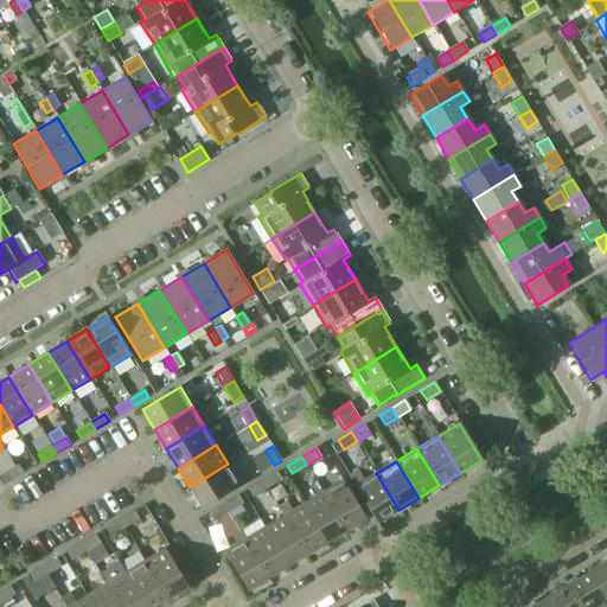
[(228,464),(190,487),(203,509),(241,485),(228,464)]
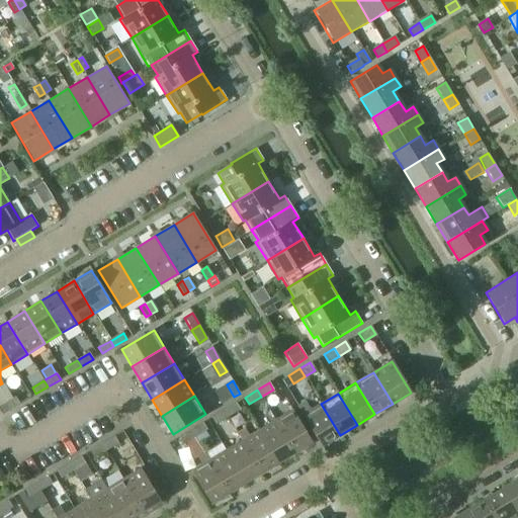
[(0,411),(2,415),(19,404),(15,397),(0,405),(0,411)]
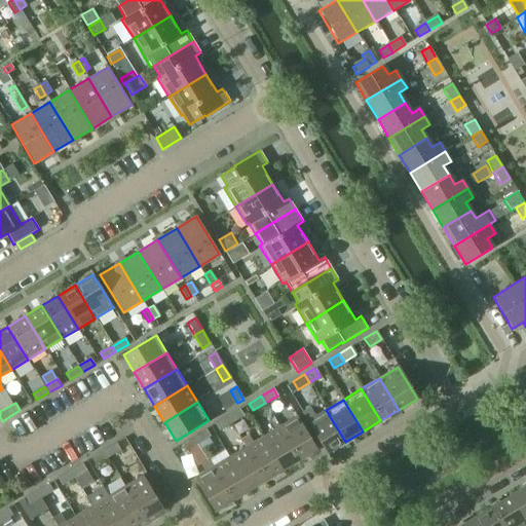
[(239,409),(227,416),(231,423),(243,416),(239,409)]
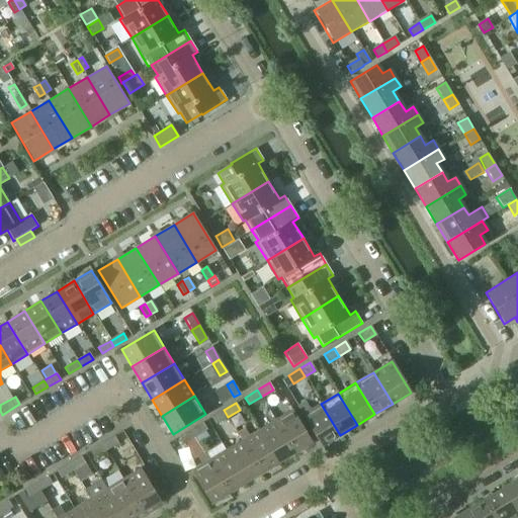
[(340,435),(321,404),(310,411),(304,403),(297,407),(301,415),(322,446),(340,435)]
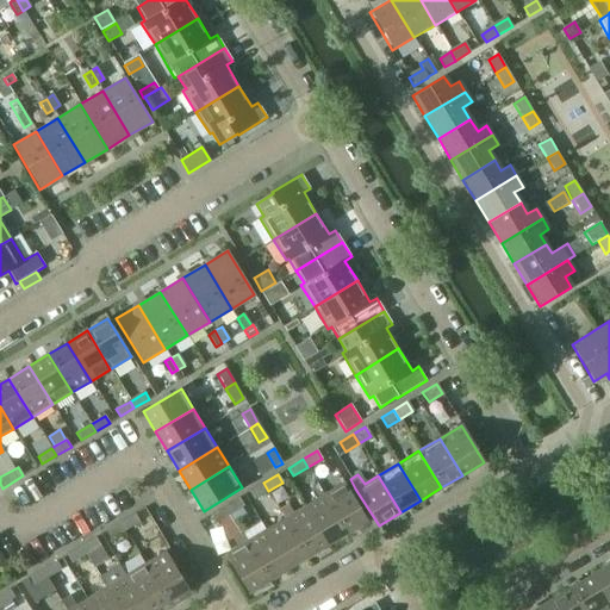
[(268,491),(263,483),(249,492),(254,499),(268,491)]
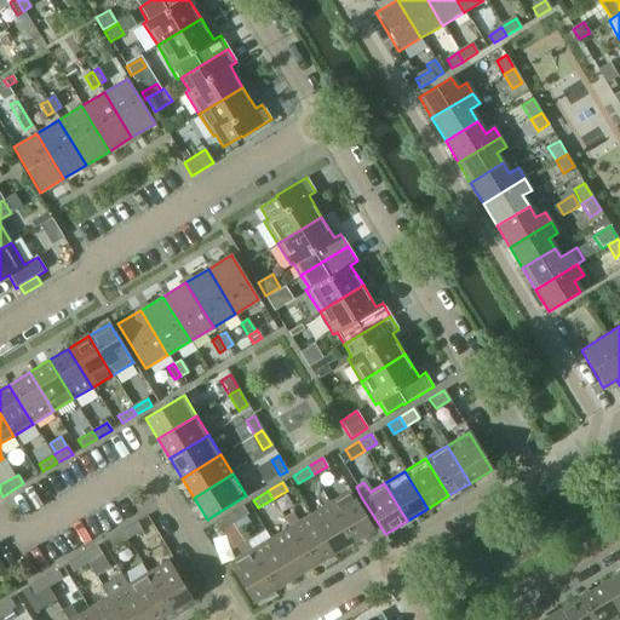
[(350,491),(329,503),(354,543),(373,530),(350,491)]
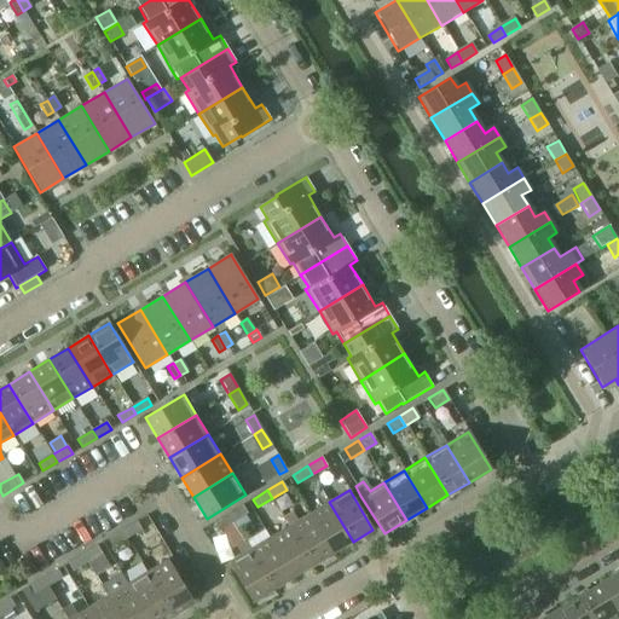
[(329,502),(308,514),(333,554),(353,542),(329,502)]
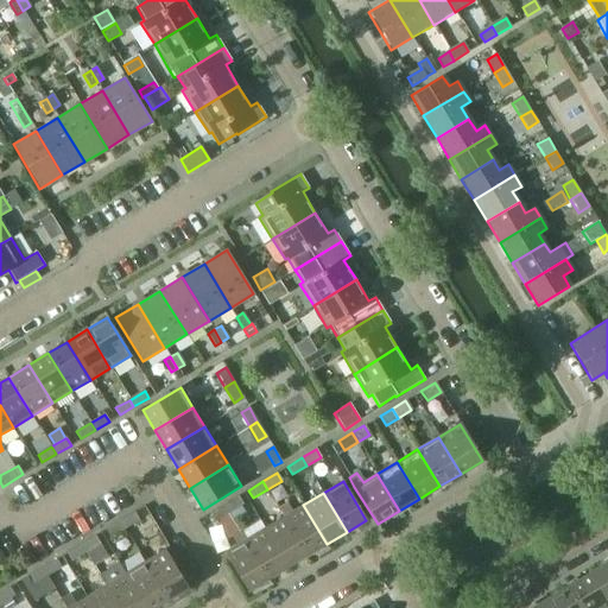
[(239,496),(223,506),(227,513),(228,512),(232,519),(245,512),(241,505),(242,504),(239,496)]
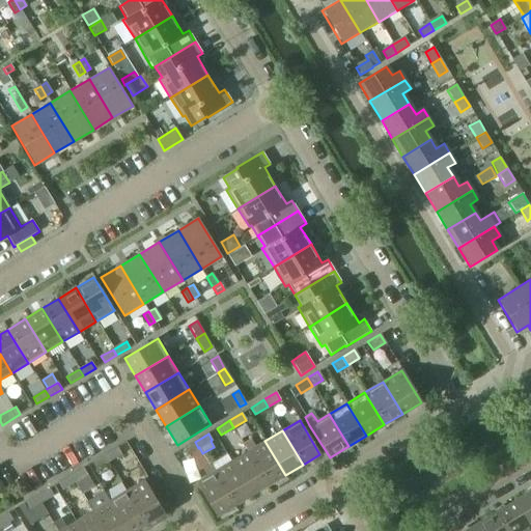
[(250,440),(243,444),(248,451),(268,485),(285,475),(264,441),(254,447),(250,440)]
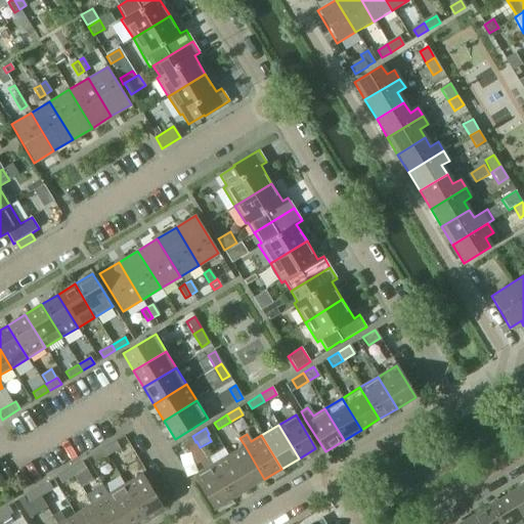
[(195,442),(192,436),(180,443),(184,449),(195,442)]
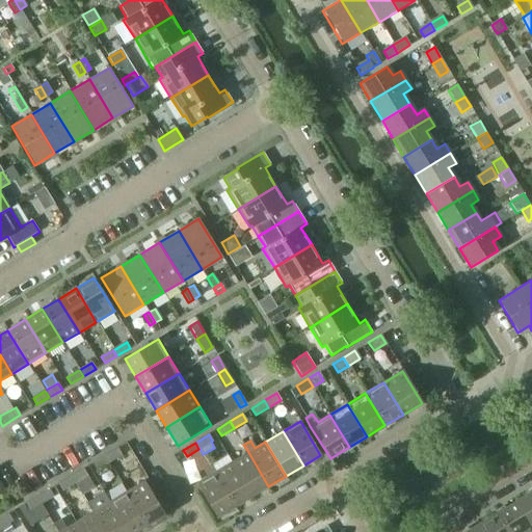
[(117,448),(105,456),(109,462),(122,454),(117,448)]
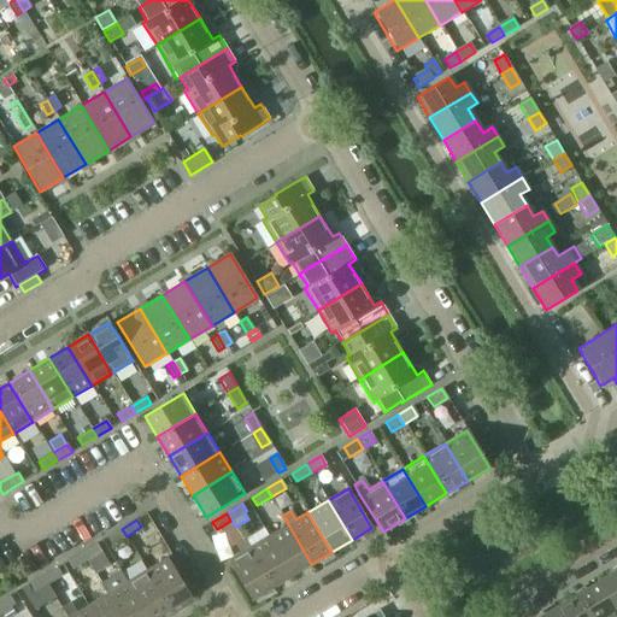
[(288,524),(268,536),(292,576),(311,564),(288,524)]
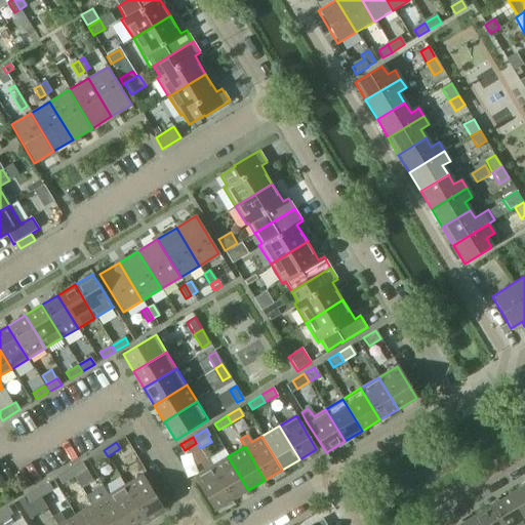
[(107,456),(108,456),(104,450),(91,457),(95,463),(107,456)]
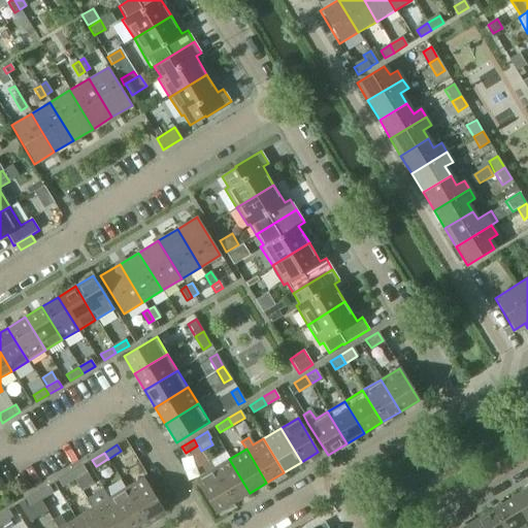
[(229,459),(212,469),(233,503),(250,493),(229,459)]
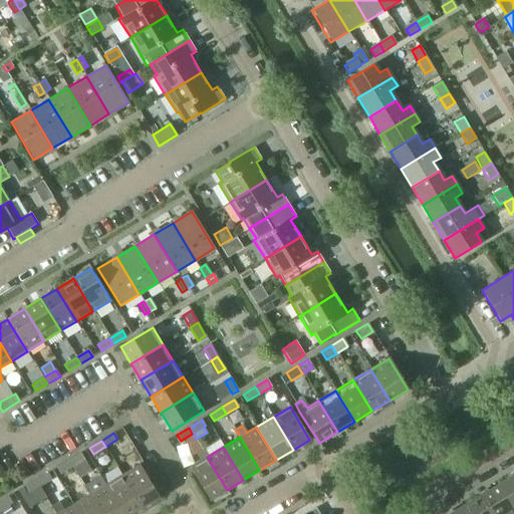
[(227,490),(207,457),(202,450),(195,454),(200,462),(189,468),(209,501),(227,490)]
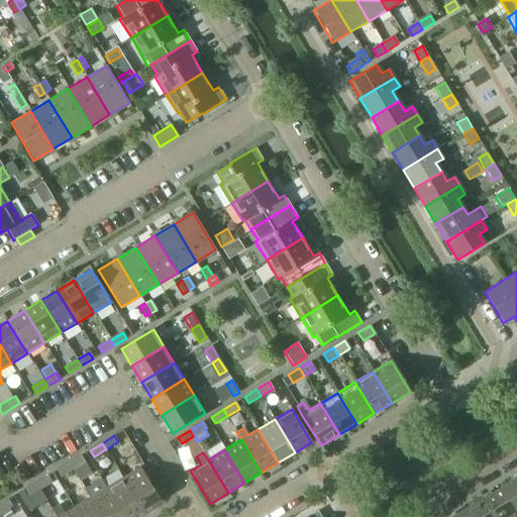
[(81,455),(69,463),(73,470),(85,461),(81,455)]
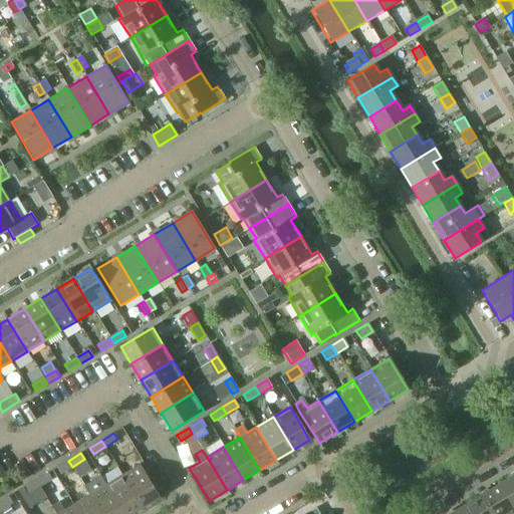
[(72,467),(68,461),(56,468),(60,474),(72,467)]
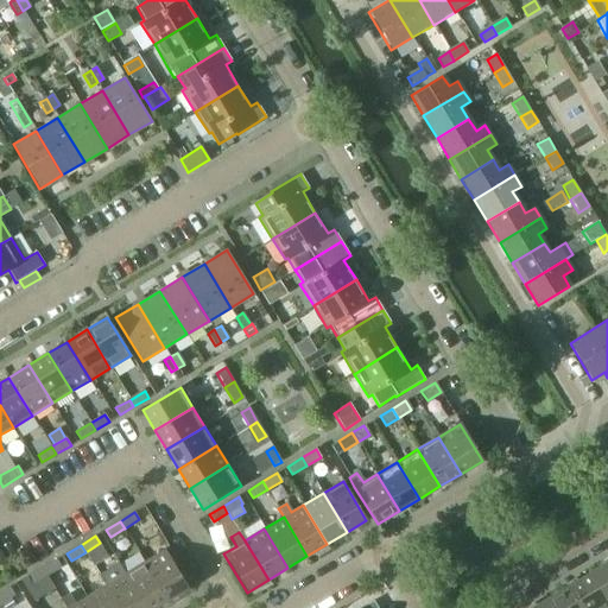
[(164,550),(145,562),(168,600),(188,587),(164,550)]
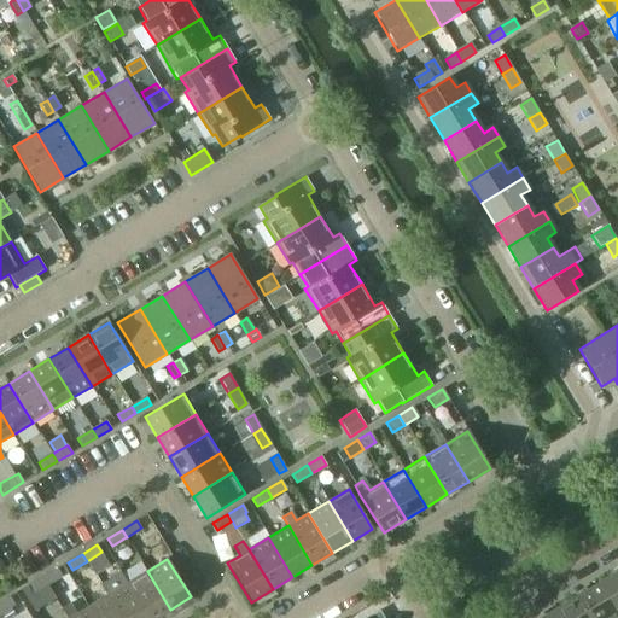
[(58,569),(44,578),(47,586),(62,576),(58,569)]
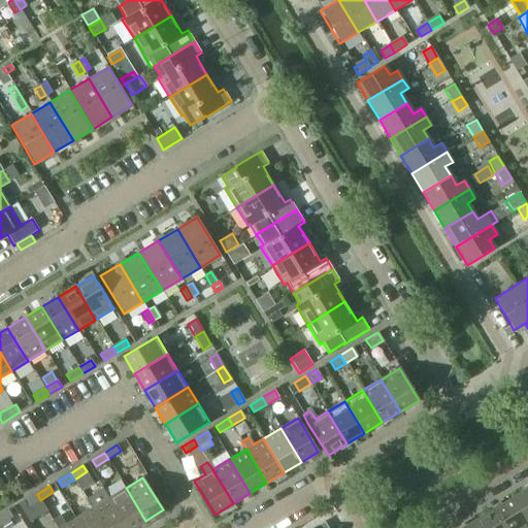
[(126,488),(108,498),(127,527),(132,527),(145,521),(126,488)]
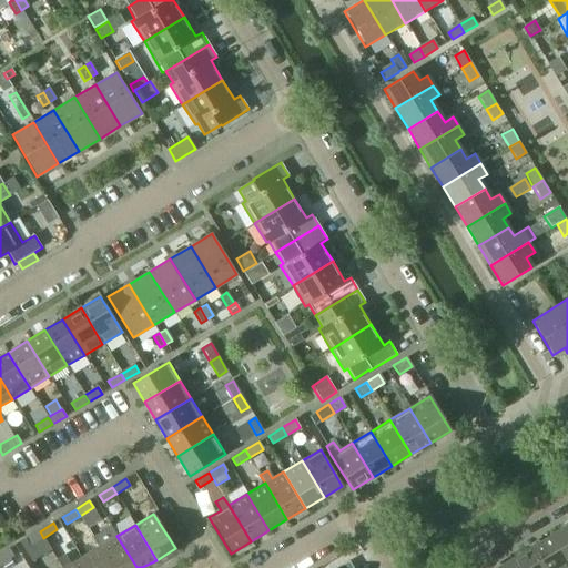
[(567,525),(549,537),(567,566),(567,525)]
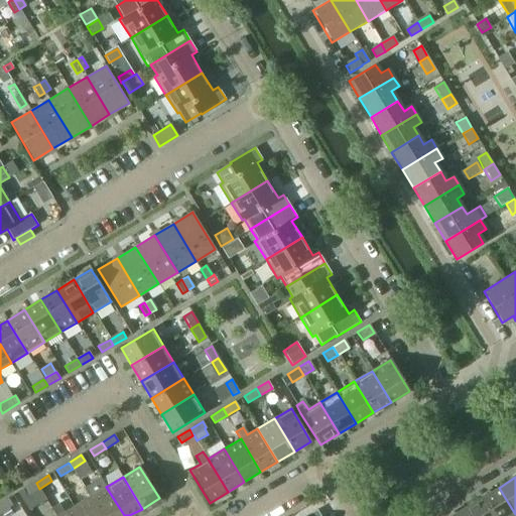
[(39,489),(36,483),(24,490),(27,496),(39,489)]
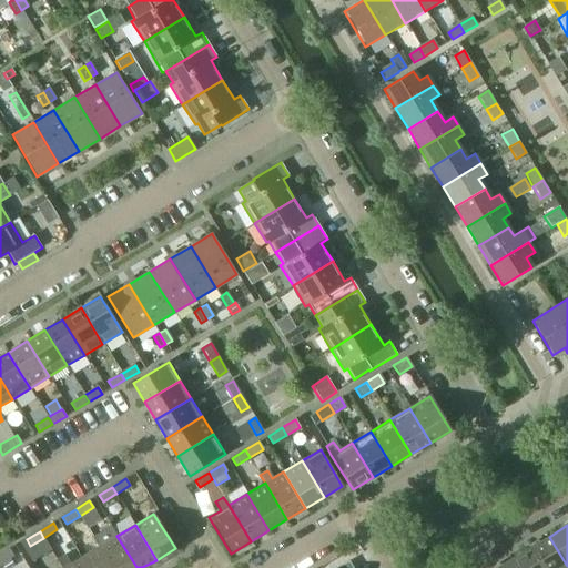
[(94,539),(99,547),(112,567),(137,567),(117,536),(107,543),(101,535),(94,539)]
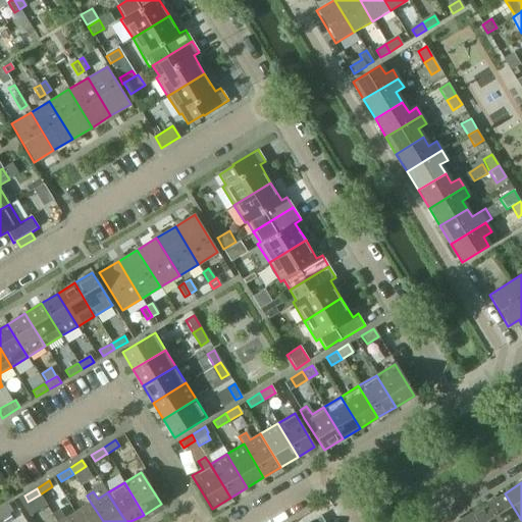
[(521,521),(521,520),(505,493),(487,504),(498,521),(521,521)]
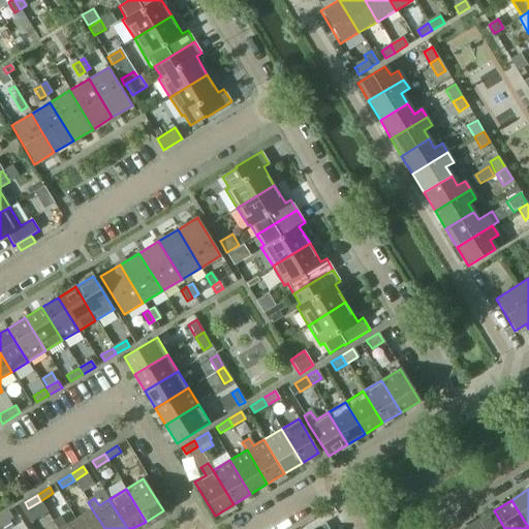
[(104,528),(92,509),(75,520),(81,528),(104,528)]
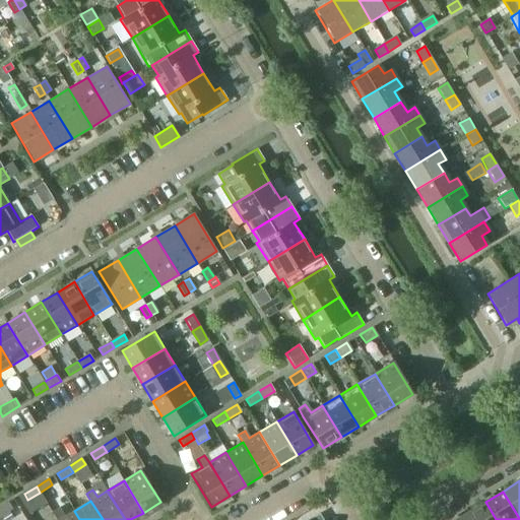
[(496,519),(485,502),(467,513),(471,519),(496,519)]
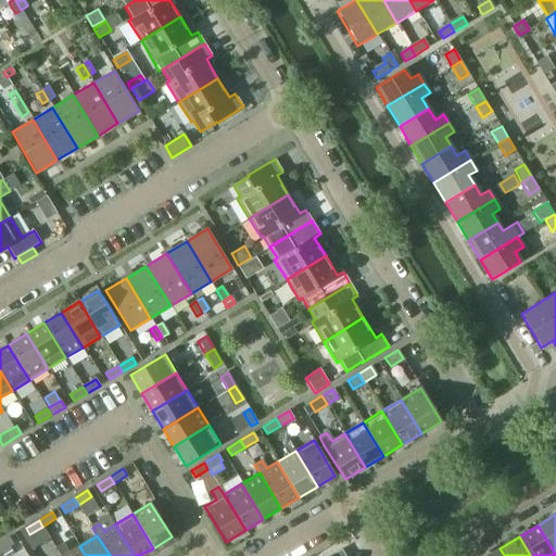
[(9,538),(0,542),(0,551),(0,553),(13,544),(9,538)]
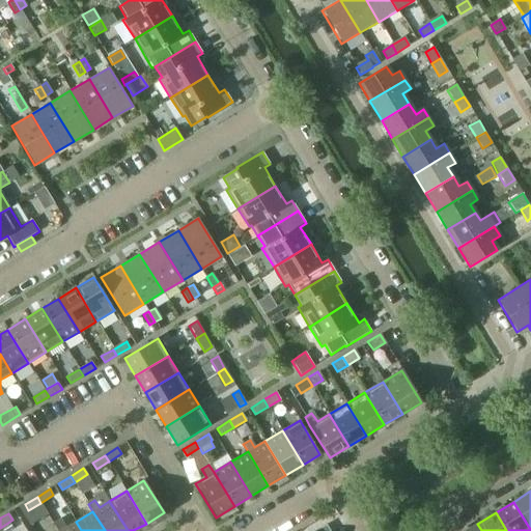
[(81,530),(76,522),(65,528),(59,519),(54,523),(58,530),(81,530)]
